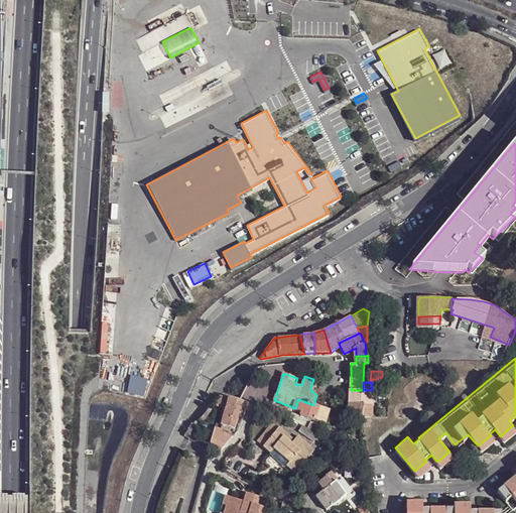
[(351,390),(349,390),(349,416),(364,416),(363,390),(351,390)]
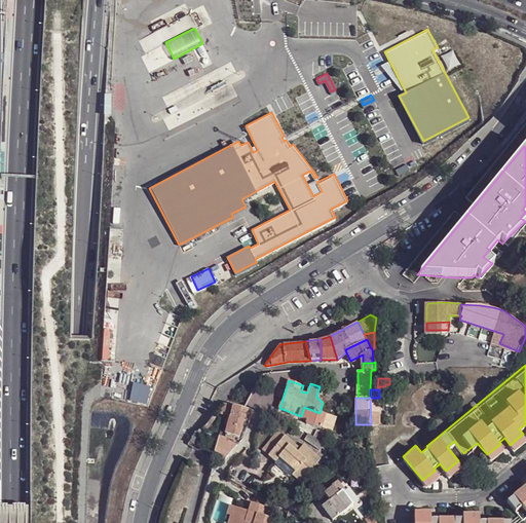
[(379,425),(379,398),(370,398),(371,424),(379,425)]
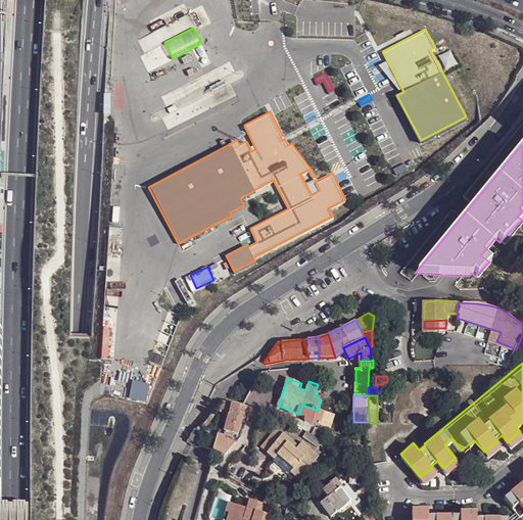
[(245,418),(247,418),(251,407),(232,400),(223,429),(236,433),(241,419),(241,416),(245,418)]
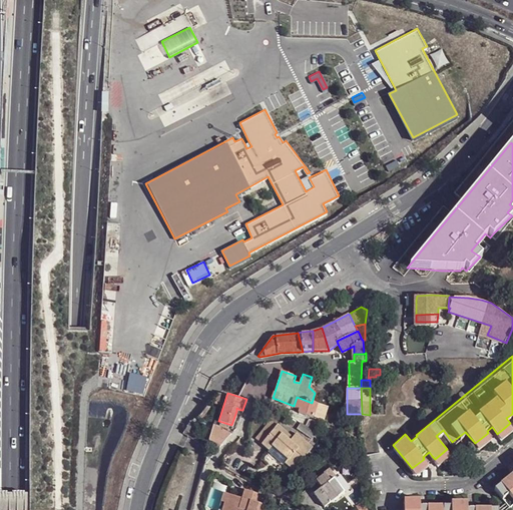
[(297,397),(294,406),(301,408),(300,412),(314,416),(316,410),(318,404),(312,403),(297,397)]
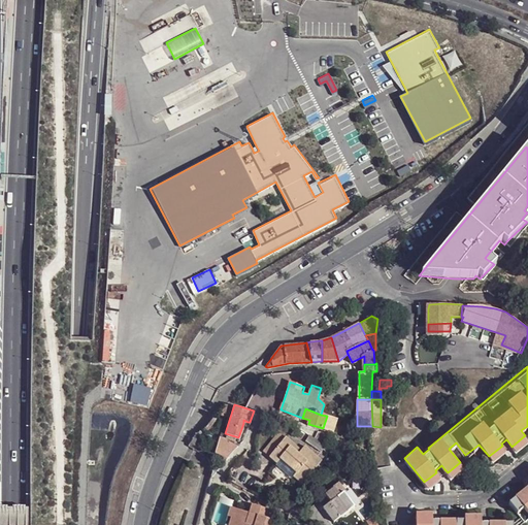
[(397,428),(397,409),(386,409),(386,427),(397,428)]
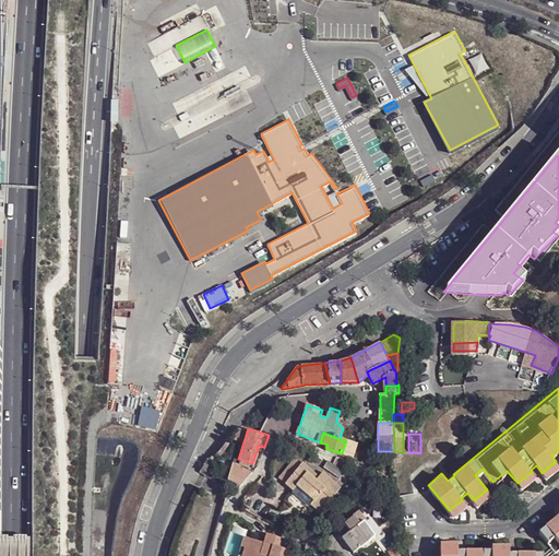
[(558,464),(556,461),(542,473),(546,477),(558,465),(558,464)]
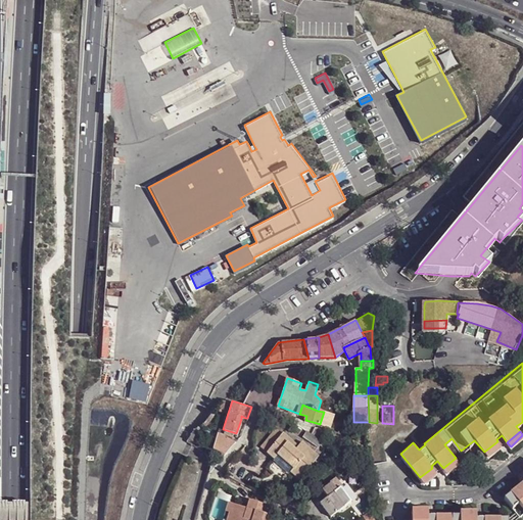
[(212,447),(225,453),(235,440),(217,432),(212,447)]
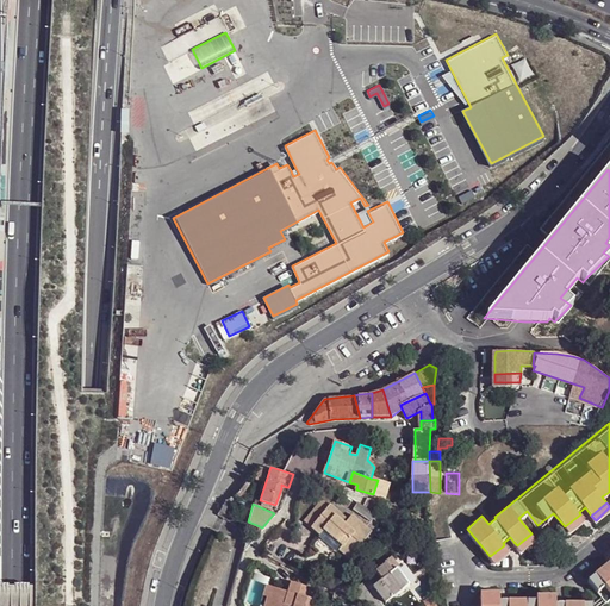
[(372,523),(375,517),(356,505),(353,511),(372,523)]
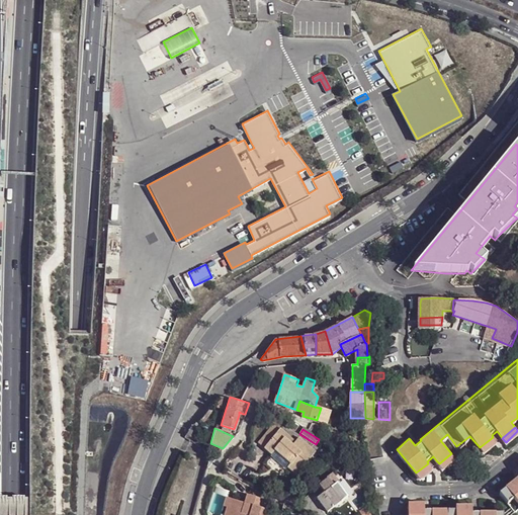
[(276,430),(264,445),(271,452),(275,448),(290,461),(287,464),(296,473),(316,450),(298,436),(295,440),(291,436),(287,440),(276,430)]
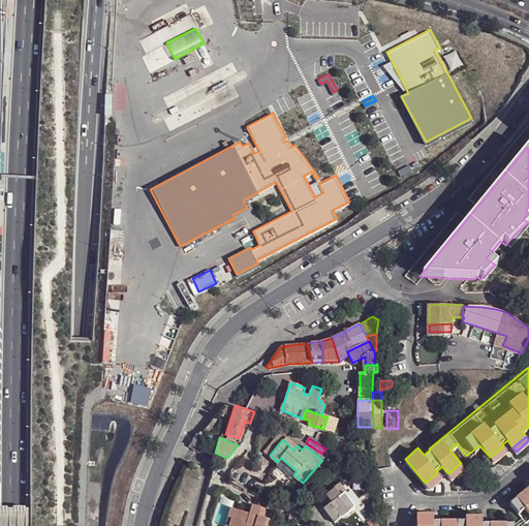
[(505,449),(510,444),(507,440),(502,444),(503,446),(505,449)]
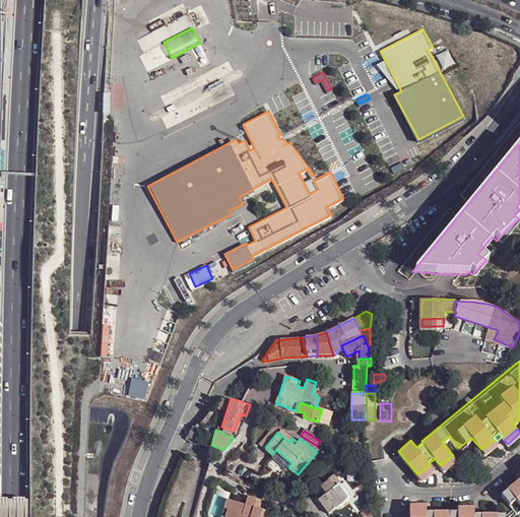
[(495,439),(481,449),(484,453),(498,443),(497,441),(495,439)]
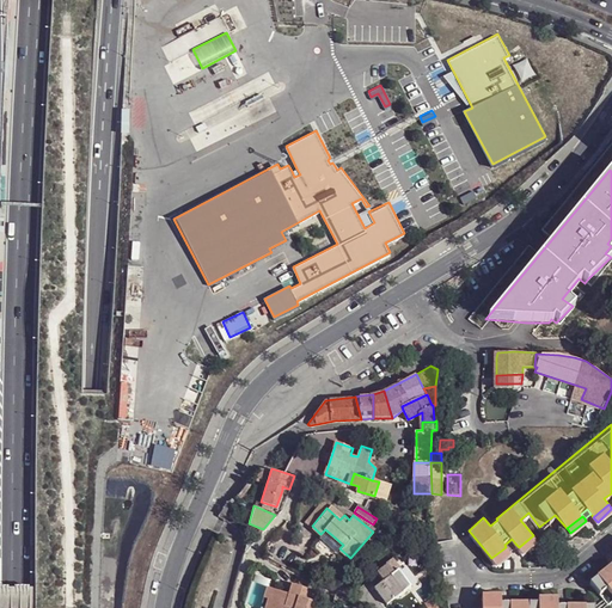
[(343,545),(325,529),(320,534),(319,535),(337,552),(340,548),(343,545)]
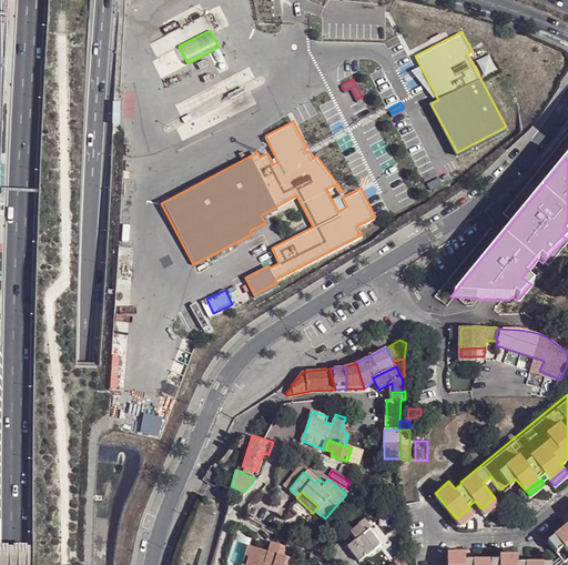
[(495,497),(482,508),(485,513),(498,502),(495,497)]
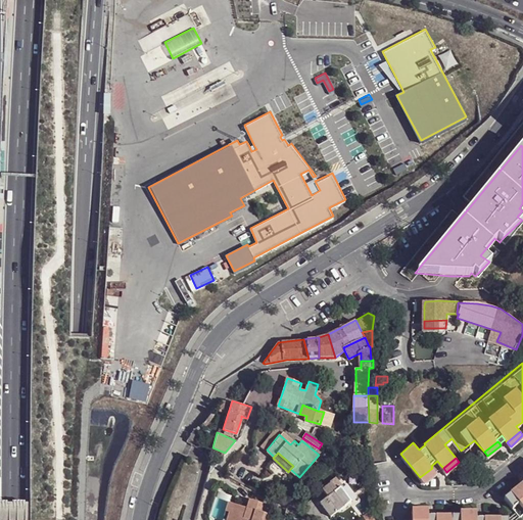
[(434,469),(440,465),(437,461),(431,466),(432,468),(434,469)]
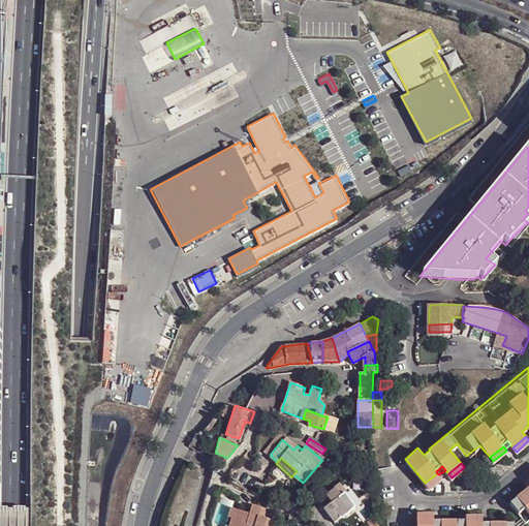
[(437,473),(425,483),(428,487),(441,477),(439,474),(437,473)]
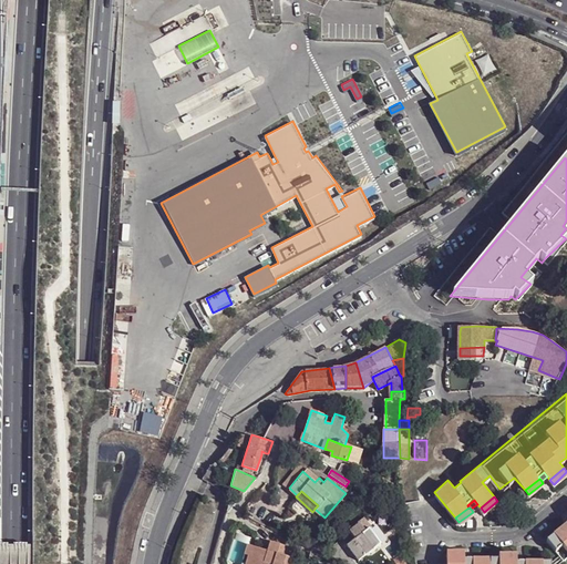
[(566,519),(546,536),(563,556),(566,553),(566,519)]
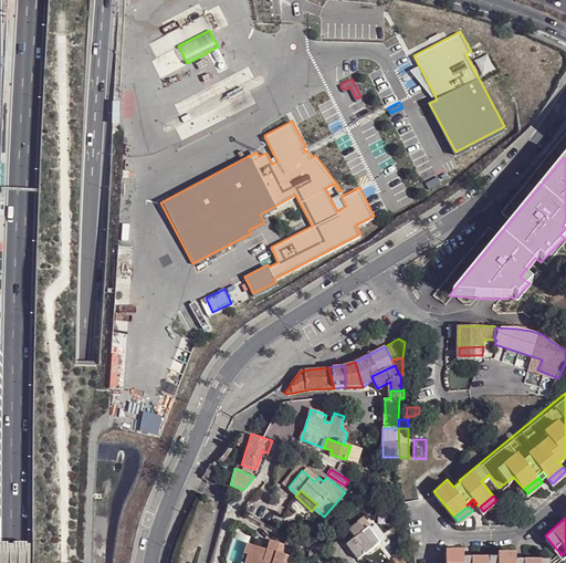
[(356,532),(346,540),(357,555),(379,539),(367,523),(364,527),(357,519),(349,524),(356,532)]
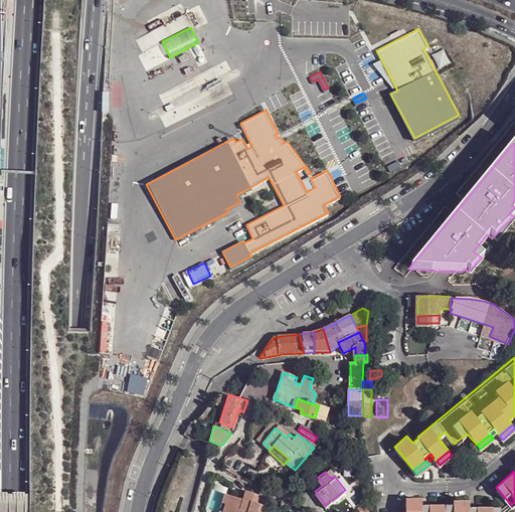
[(221,507),(219,511),(223,511),(226,502),(229,503),(231,494),(225,491),(221,507)]
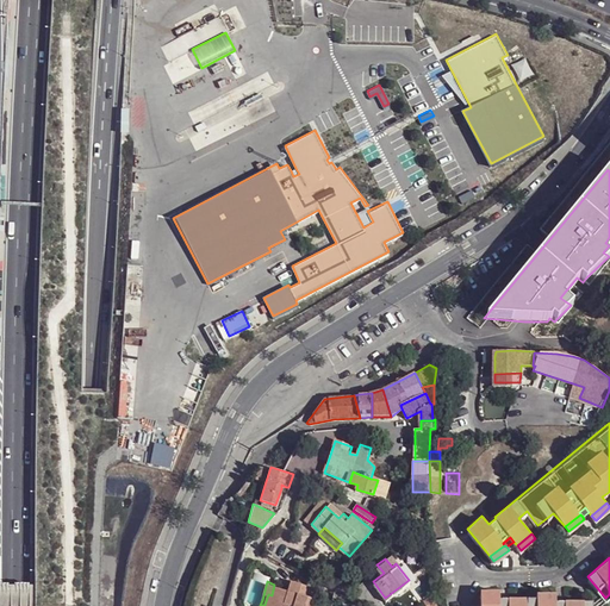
[(268,594),(265,605),(291,605),(292,604),(296,604),(294,605),(316,605),(319,597),(310,594),(312,585),(298,581),(294,591),(288,588),(274,585),(272,595),(268,594)]
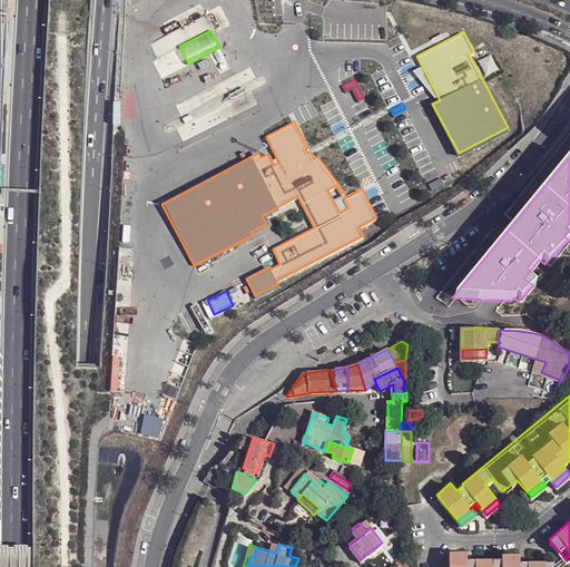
[(465,550),(448,550),(449,560),(440,560),(440,566),(449,566),(448,566),(552,566),(553,560),(519,561),(519,553),(501,554),(501,558),(465,558),(465,550)]
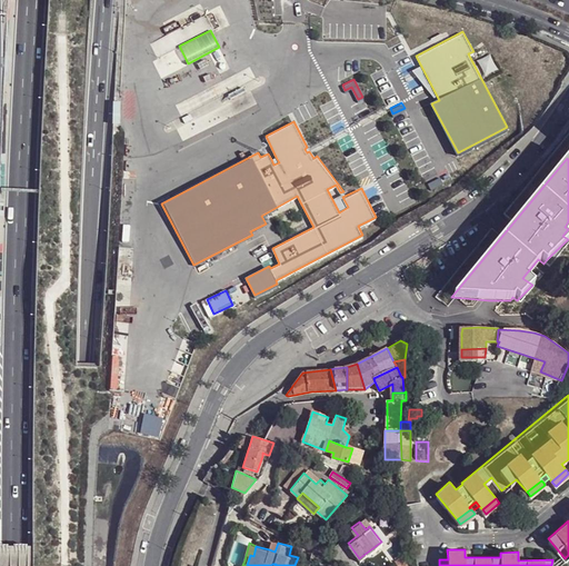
[(397,564),(396,565),(409,565),(413,564),(409,556),(397,563),(397,564)]
